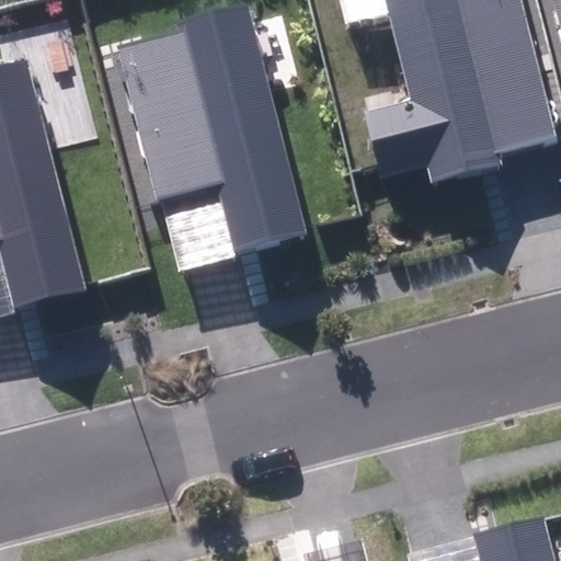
[(427,167),(432,182),(503,163),(499,149),(527,141),(556,134),(521,0),(386,0),(411,101),(366,112),(378,165),(380,176),(427,167)]
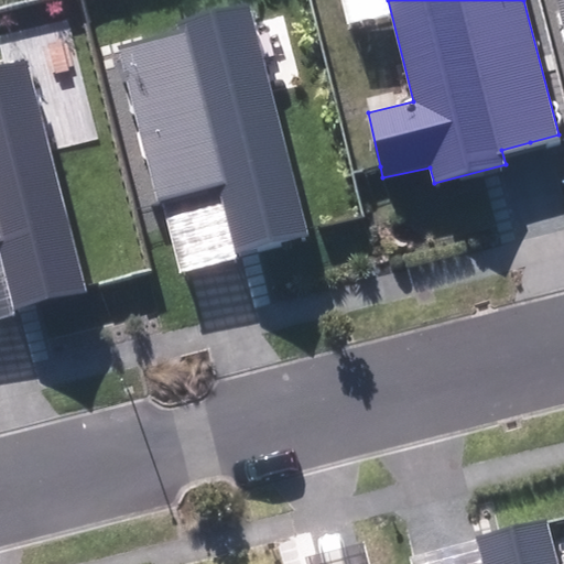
[(219,186),(235,249),(306,230),(249,4),(179,22),(181,30),(118,45),(158,202),(162,201),(219,186)]
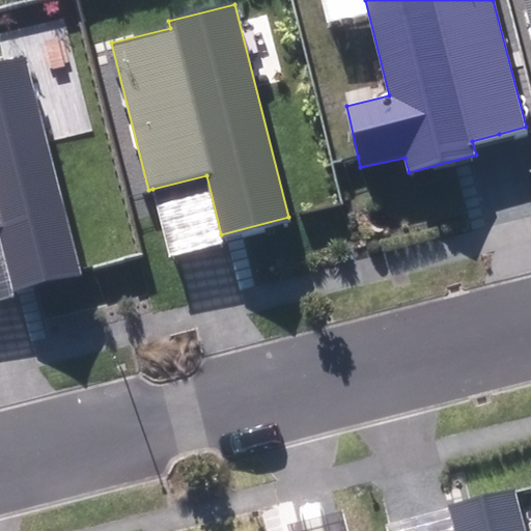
[(0,227),(15,288),(80,273),(25,57),(0,63),(0,227)]
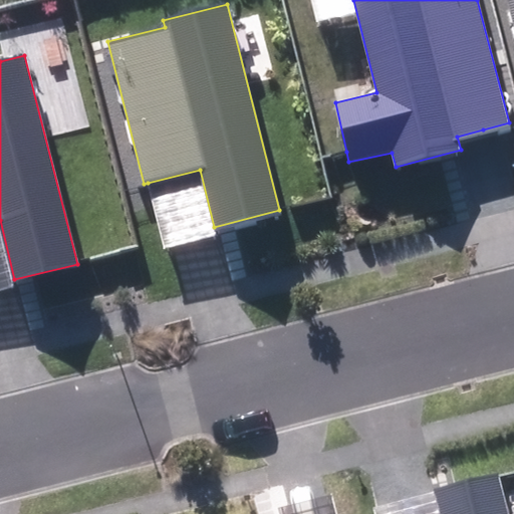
[(214,227),(200,170),(148,183),(164,248),(192,241),(216,234),(214,227)]
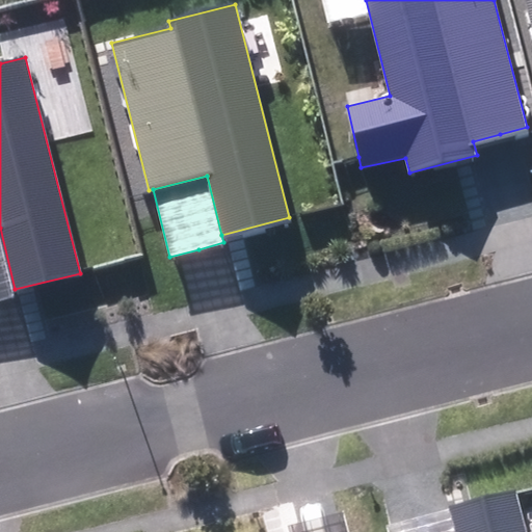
[(15,289),(0,228),(0,300),(17,297),(15,289)]
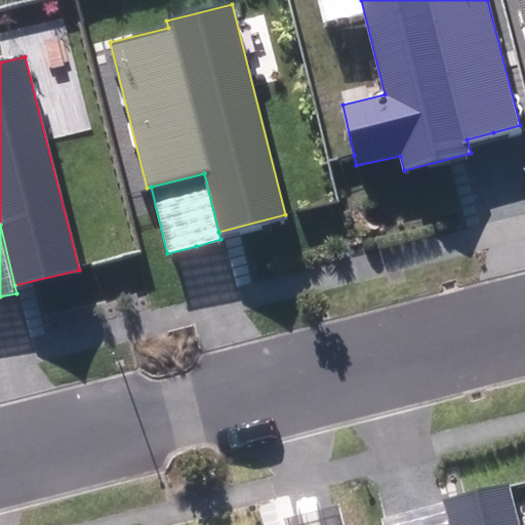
[(517,524),(508,485),(445,501),(450,524),(517,524)]
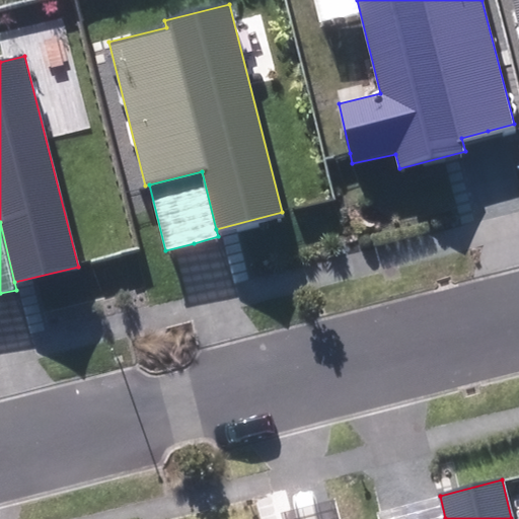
[(377,518),(445,518),(440,496),(413,502),(376,511),(377,518)]
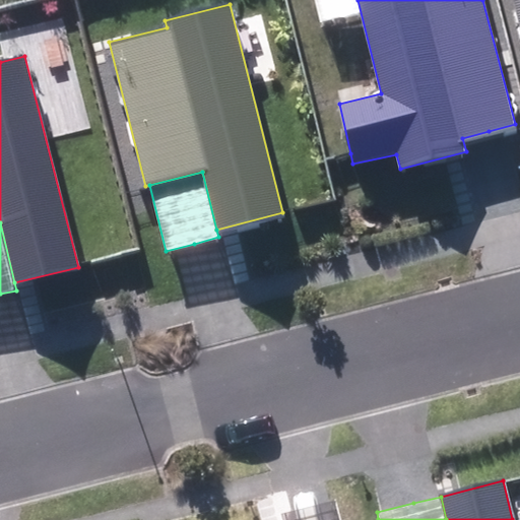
[(283,519),(340,519),(336,501),(313,506),(282,513),(283,519)]
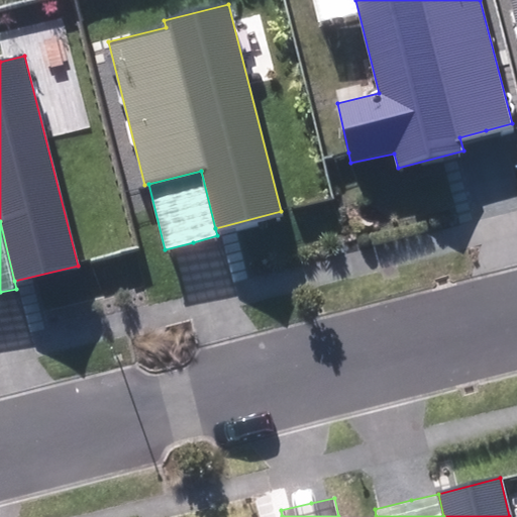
All buildings are outlined.
